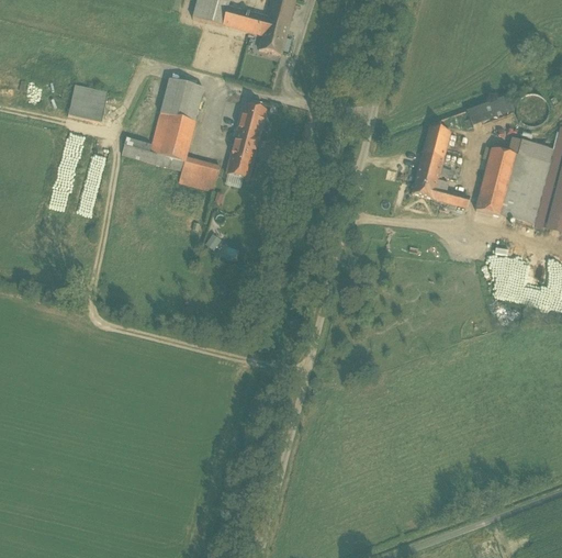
[(195,0),(192,15),(222,23),(227,4),(228,0),(195,0)]
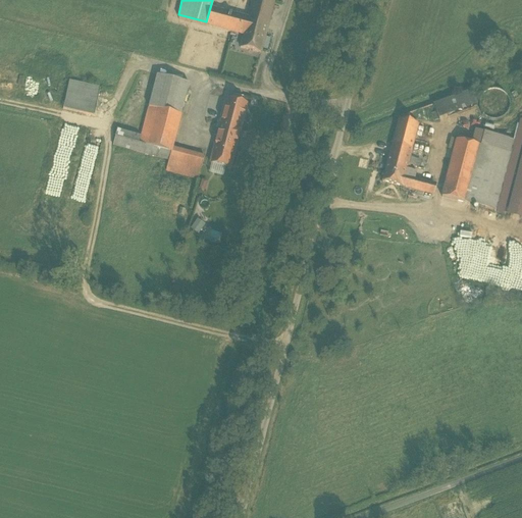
[(252,0),(248,14),(211,4),(206,21),(244,32),(245,27),(265,32),(273,0),(252,0)]
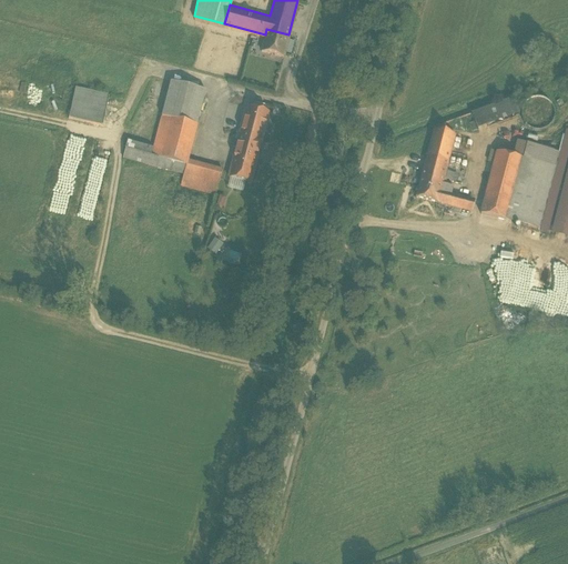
[(288,34),(266,29),(265,34),(264,38),(262,48),(284,53),(288,34)]
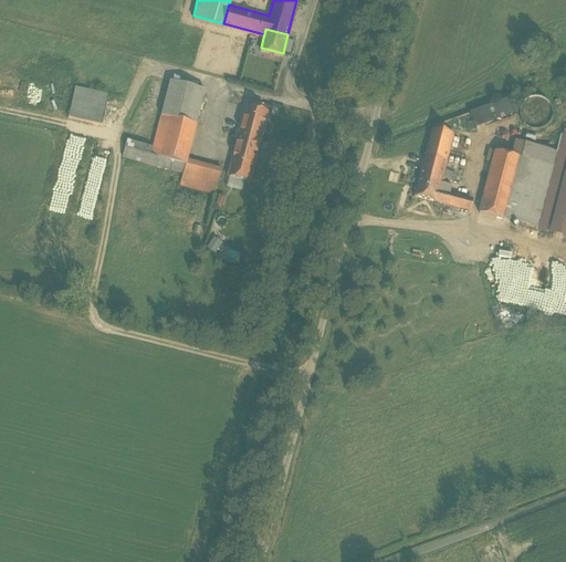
[(205,87),(170,79),(161,113),(196,122),(205,87)]
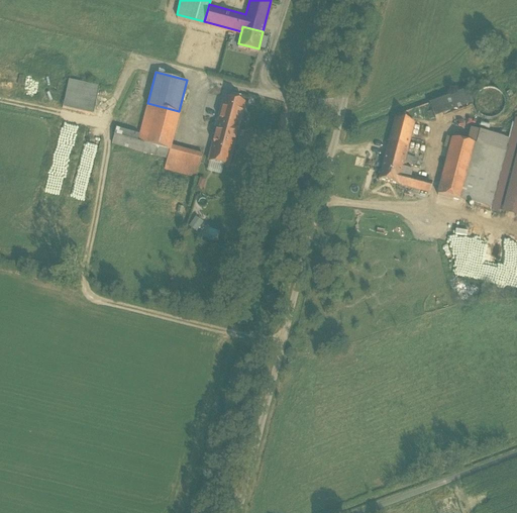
[(99,84),(69,78),(63,105),(94,112),(95,105),(99,84)]
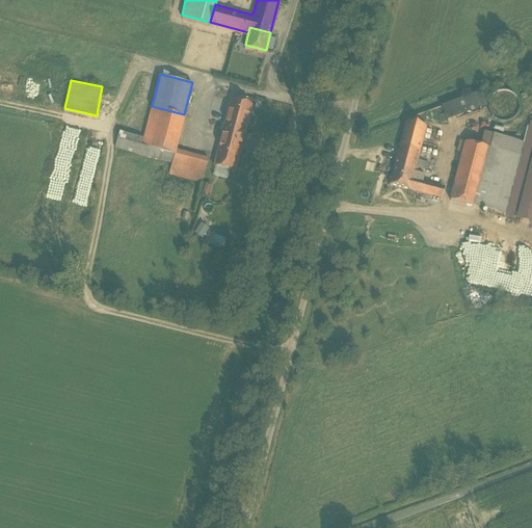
[(517,109),(519,103),(517,98),(514,93),(509,88),(503,87),(497,89),(491,93),(488,98),(487,103),(488,109),(493,114),(497,117),(503,119),(509,117),(514,114),(517,109)]
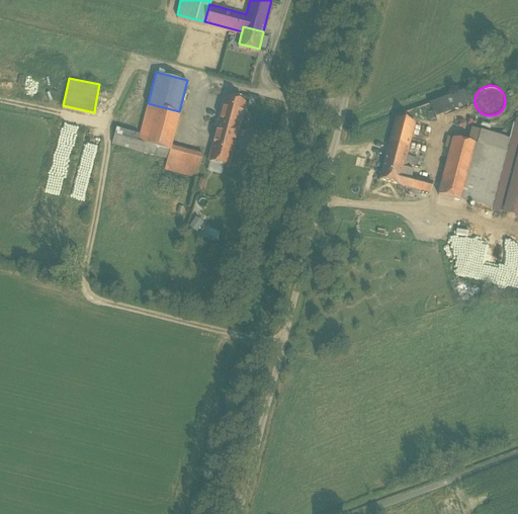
[(467,87),(430,101),(435,115),(473,102),(467,87)]
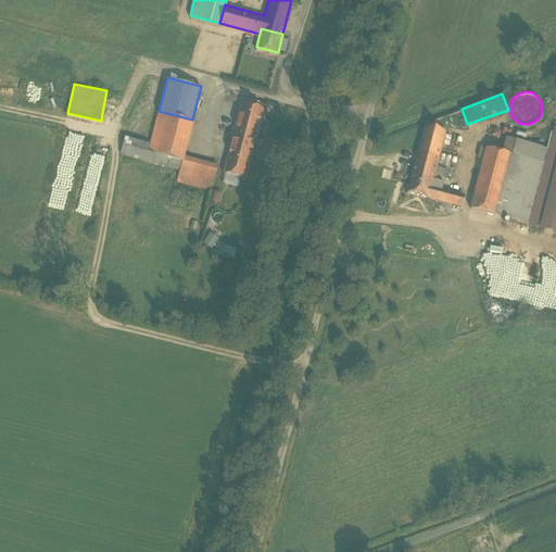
[(263,108),(241,102),(229,148),(251,154),(263,108)]
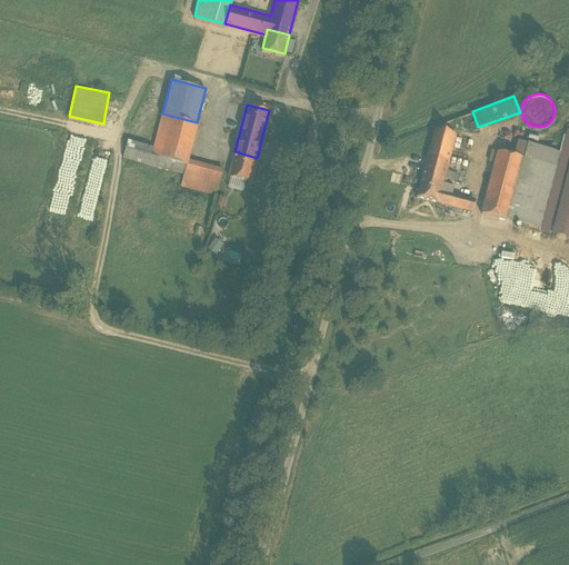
[(197,122),(162,114),(153,146),(149,161),(183,171),(188,157),(197,122)]
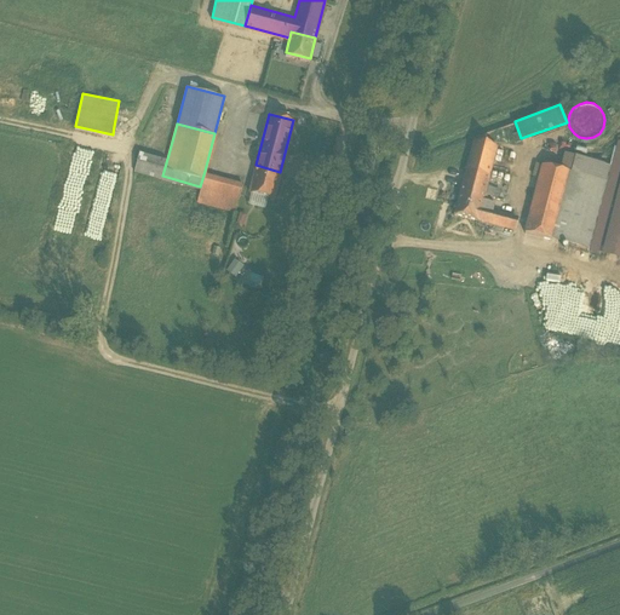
[(495,144),(472,138),(465,167),(488,173),(495,144)]
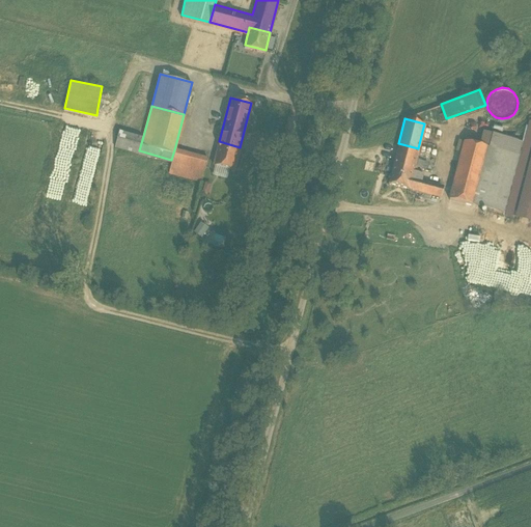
[(530,120),(529,121),(506,212),(530,218),(530,120)]
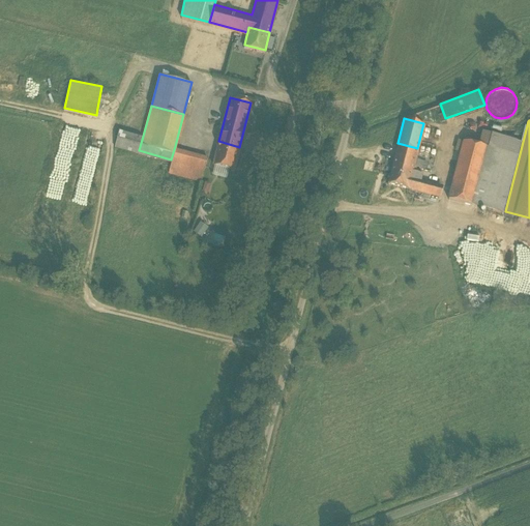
[(82,126),(63,122),(49,194),(67,198),(82,126)]
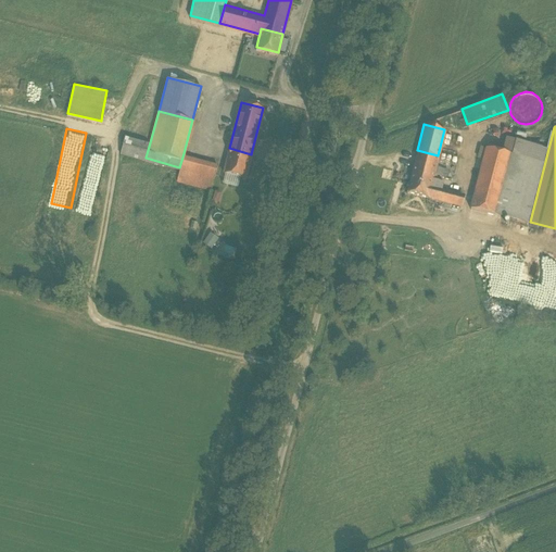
[(92,134),(77,209),(96,213),(111,138),(92,134)]
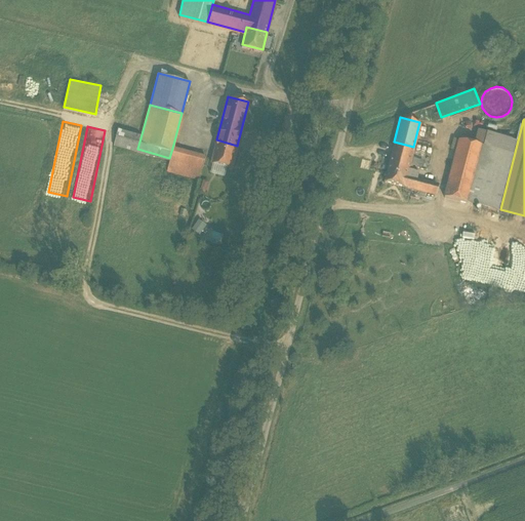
[(142,134),(118,128),(114,143),(137,149),(142,134)]
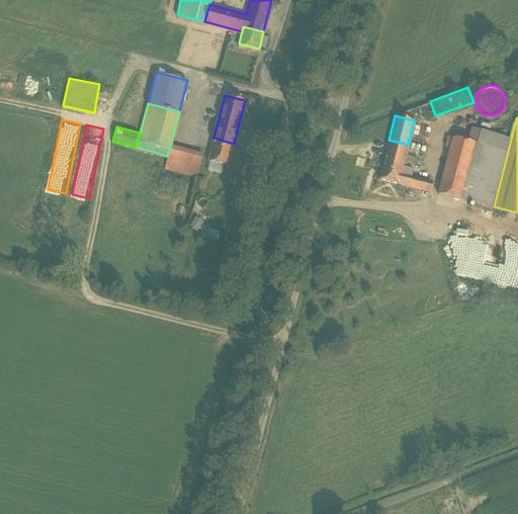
[(509,136),(481,127),(477,141),(506,149),(509,136)]
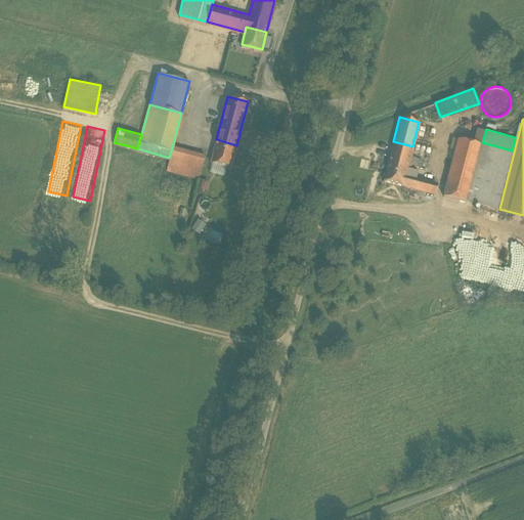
[(482,142),(457,136),(443,193),(467,200),(482,142)]
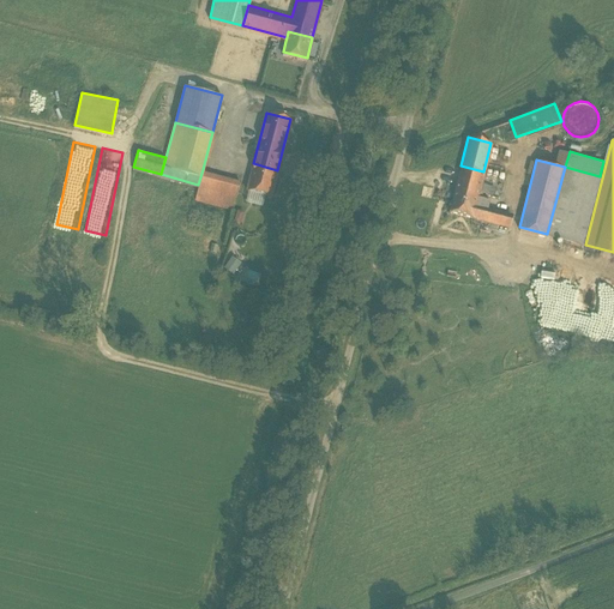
[(277,170),(253,163),(250,178),(247,187),(250,188),(269,193),(271,194),(271,193),(277,170)]
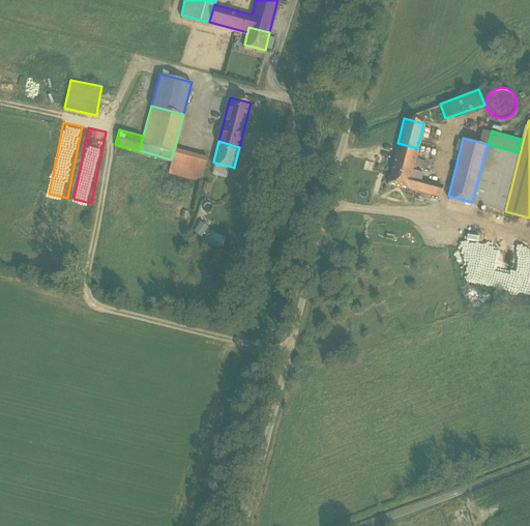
[(417,148),(398,143),(393,158),(414,164),(417,148)]
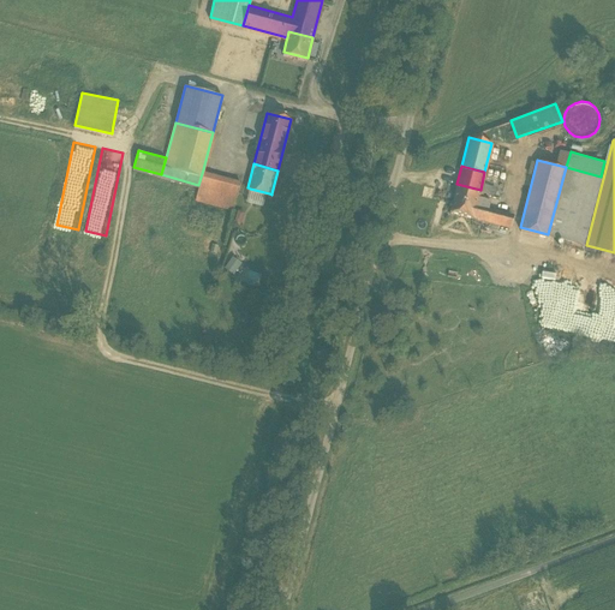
[(566,167),(548,234),(584,244),(601,177),(566,167)]
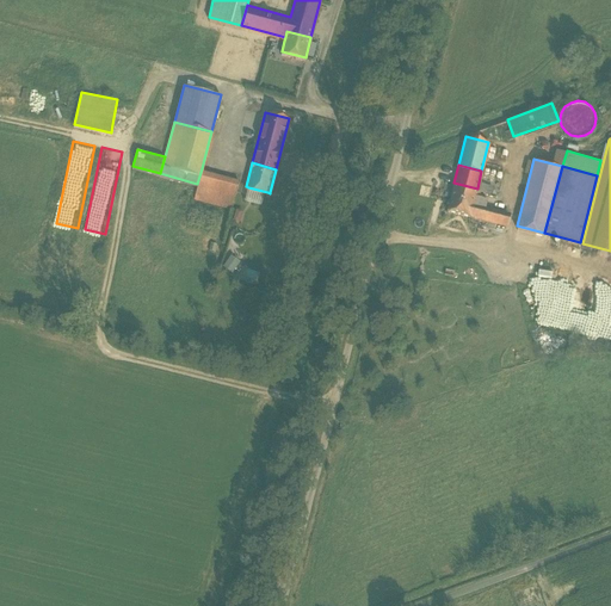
[(230,178),(202,168),(197,184),(195,196),(224,203),(230,178)]
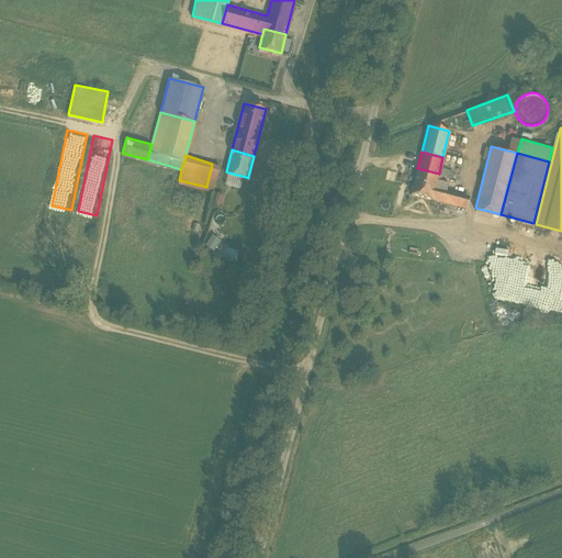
[(212,164),(206,187),(213,189),(220,165),(212,164)]
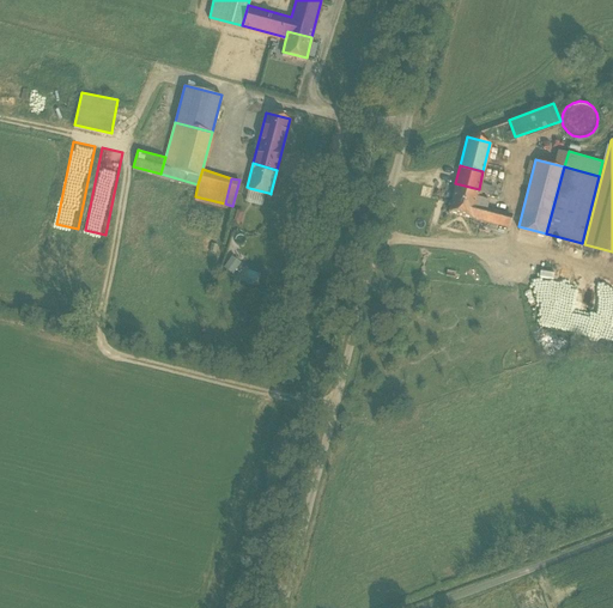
[(479,189),(455,183),(451,199),(448,210),(484,218),(486,207),(486,206),(489,198),(478,195),(479,189)]
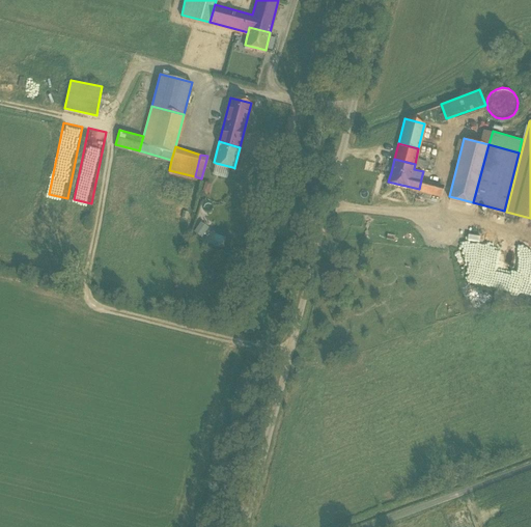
[(230,176),(232,167),(216,163),(214,172),(230,176)]
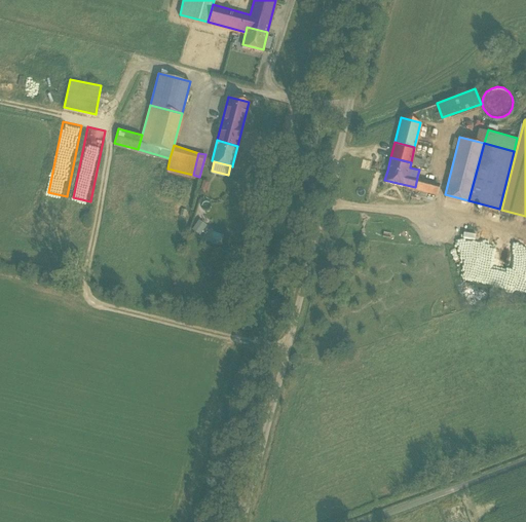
[(440,182),(417,177),(417,178),(423,180),(421,188),(437,192),(440,182)]
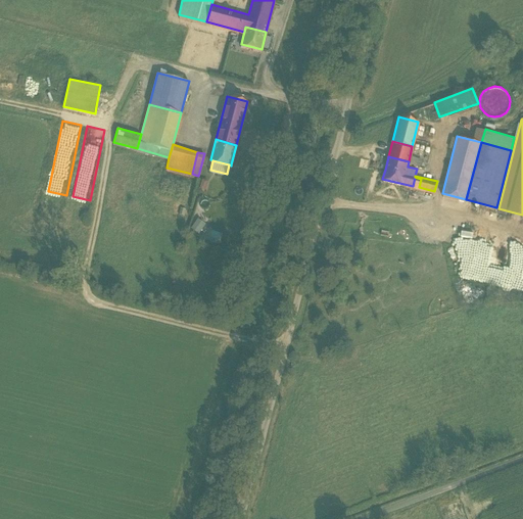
[(197,216),(191,226),(199,231),(206,221),(197,216)]
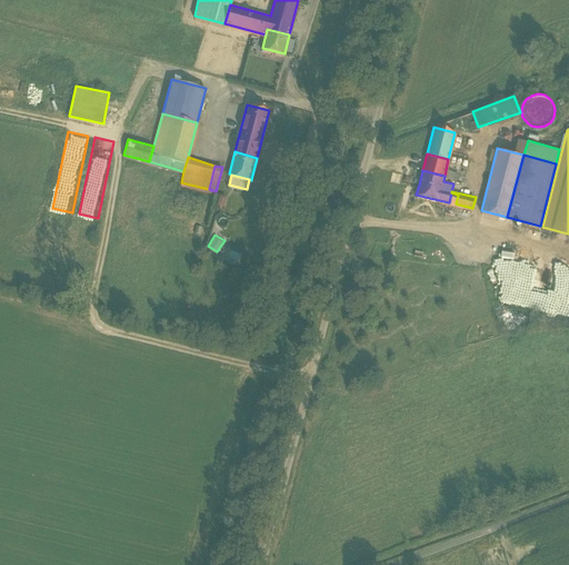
[(541,253),(501,246),(499,257),(539,264),(541,253)]
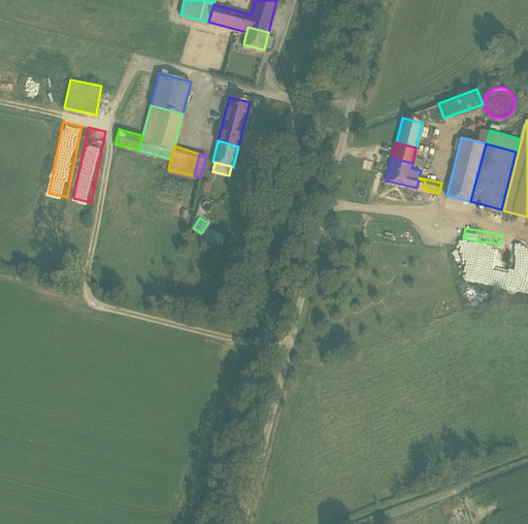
All buildings are outlined.
